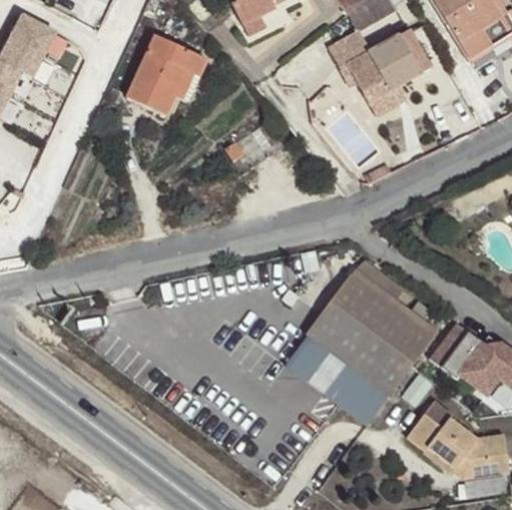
[(231,3),(243,25),(262,16),(276,8),(274,4),(282,0),(236,0),(231,3)]
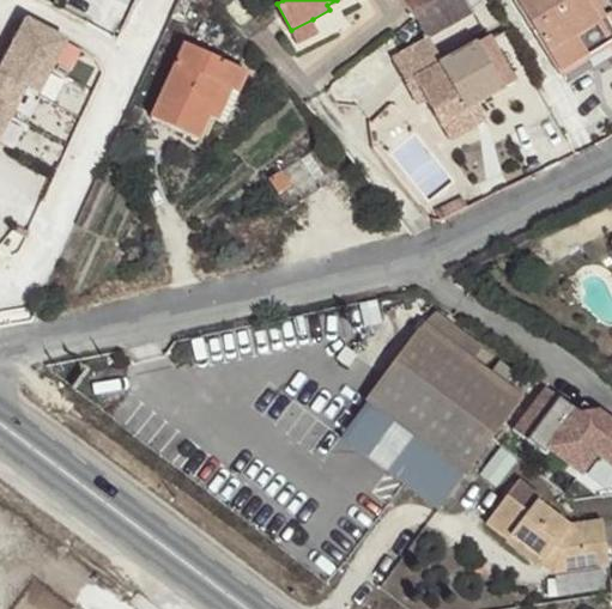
[(473,10),(467,0),(432,0),(414,14),(426,36),(392,56),(407,81),(414,78),(426,99),(450,139),(485,119),(476,104),(515,81),(486,35),(444,59),(430,36),(473,10)]
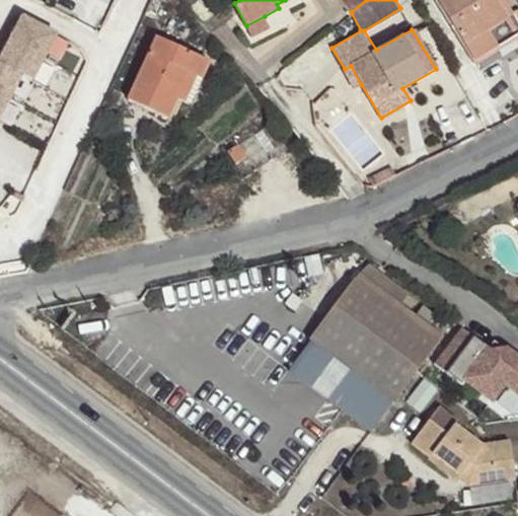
[(341,0),(351,12),(366,0),(341,0)]
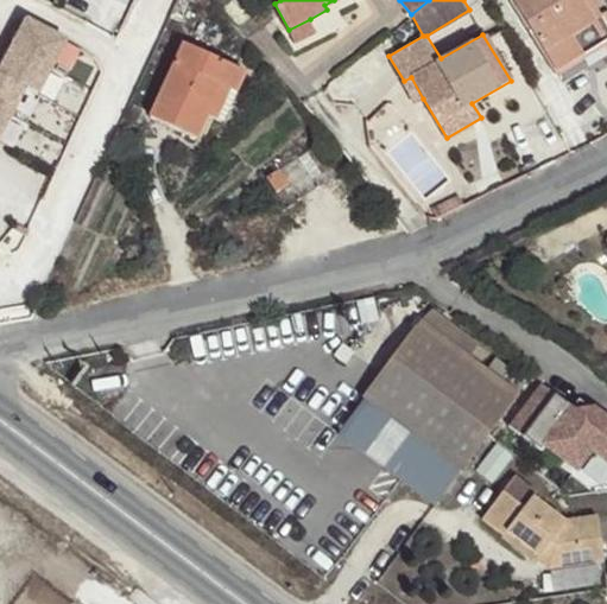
[(606,37),(606,36),(606,33),(583,0),(512,0),(557,68),(605,38),(606,37)]
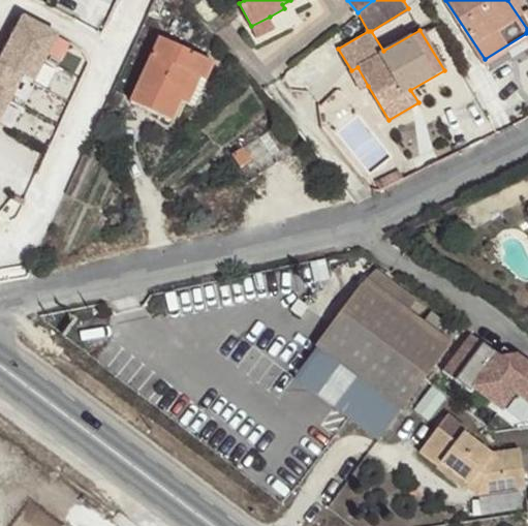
[(270,17),(251,26),(256,37),(274,27),(270,17)]
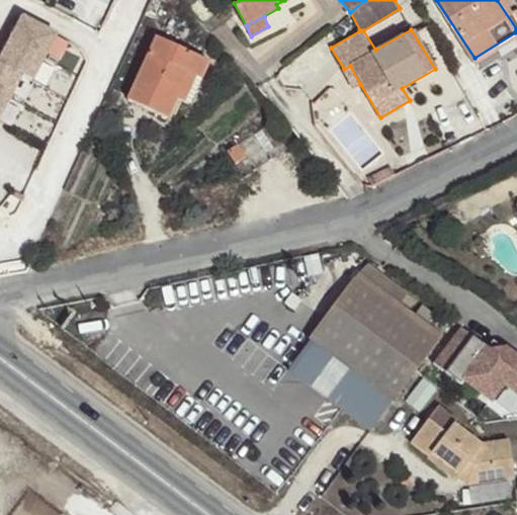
[(42,58),(55,35),(21,17),(9,39),(0,57),(0,64),(20,75),(30,80),(42,58)]
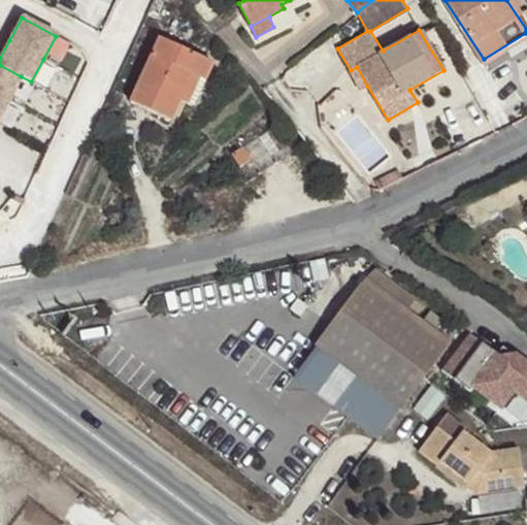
[(193,73),(201,77),(205,78),(213,60),(158,36),(129,99),(172,119),(180,99),(193,73)]
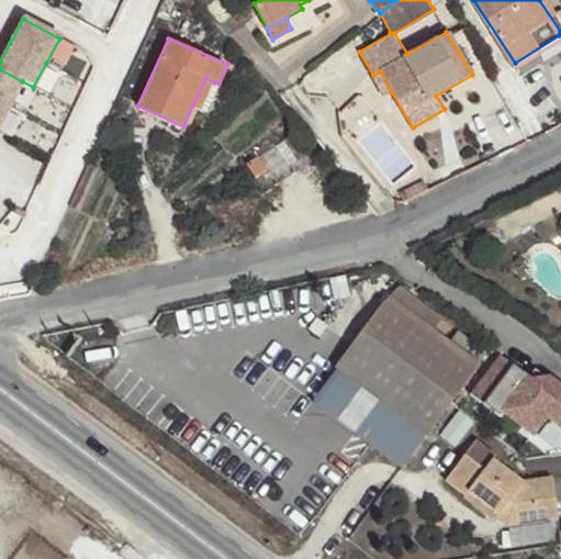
[(0,121),(9,105),(22,81),(0,69),(0,121)]
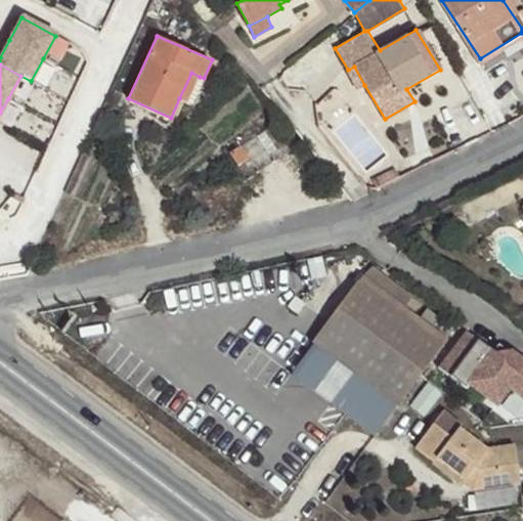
[(358,88),(364,85),(354,67),(348,70),(358,88)]
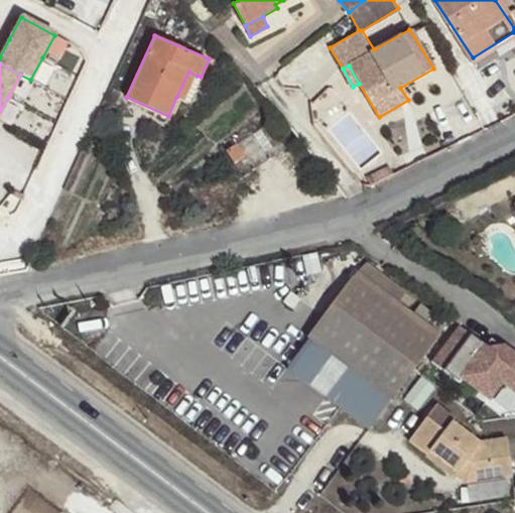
[(185,100),(197,76),(188,72),(176,97),(185,100)]
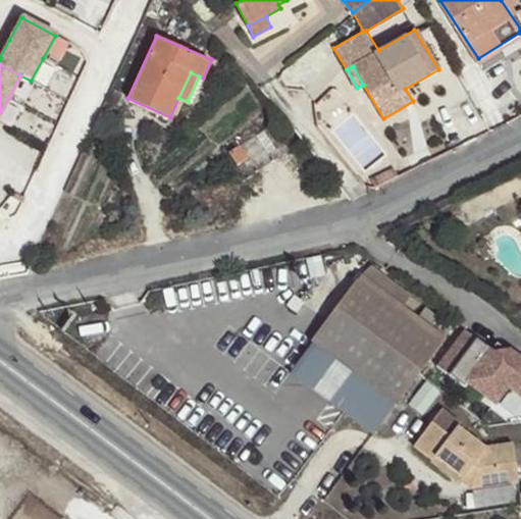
[(112,87),(106,99),(117,104),(123,91),(112,87)]
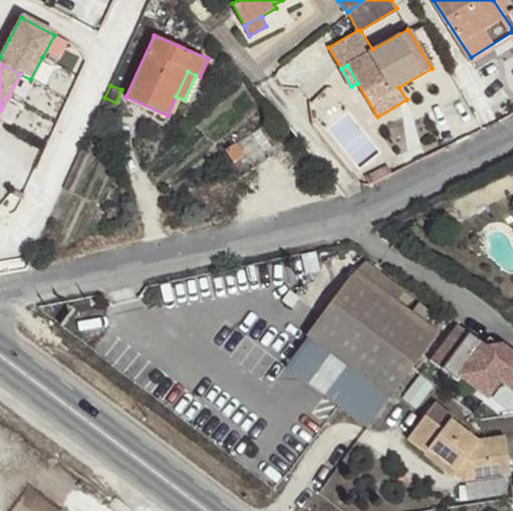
[(244,155),(236,143),(226,150),(233,161),(244,155)]
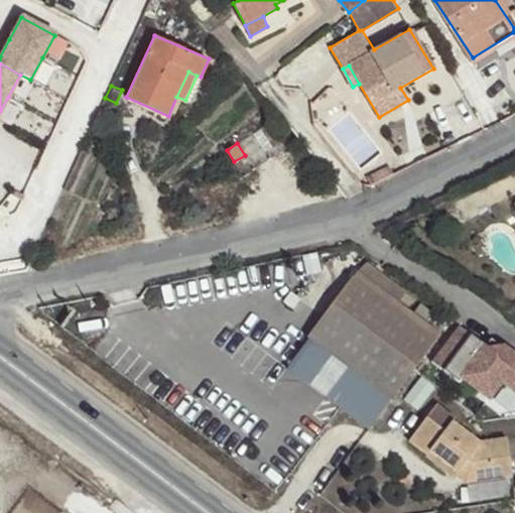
[(411,368),(445,322),(419,302),(406,291),(364,261),(287,366),(301,377),(315,374),(333,352),(349,364),(326,394),(340,404),(368,426),(387,401),(411,368)]
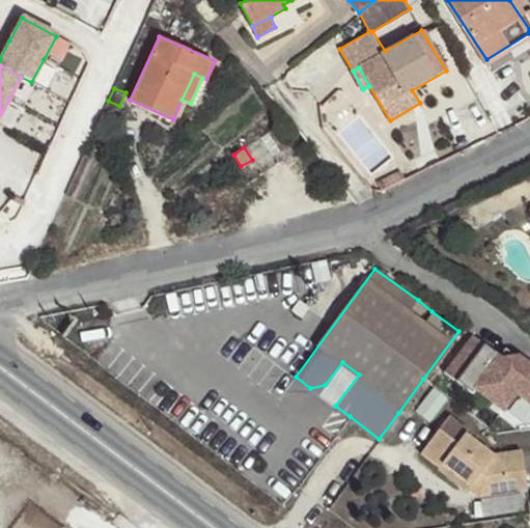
[(291,308),(301,315),(308,306),(299,299),(291,308)]
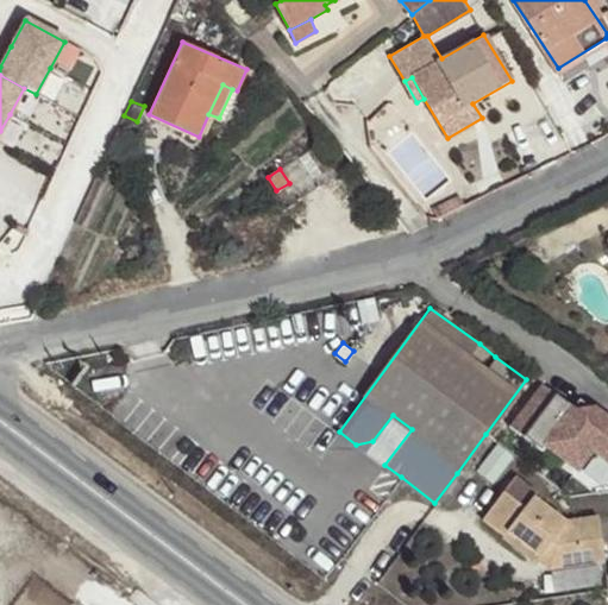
[(538,382),(507,424),(541,449),(545,445),(576,466),(590,446),(607,459),(607,418),(591,408),(577,410),(538,382)]
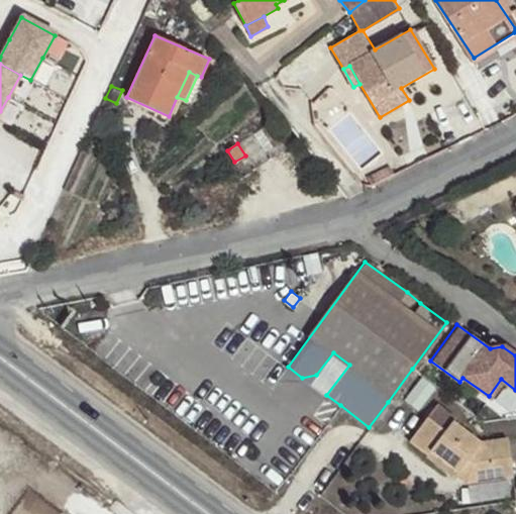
[(513,475),(507,436),(480,440),(453,420),(456,417),(437,403),(409,440),(427,453),(430,449),(457,471),(459,469),(467,474),(477,473),(478,481),(513,475)]
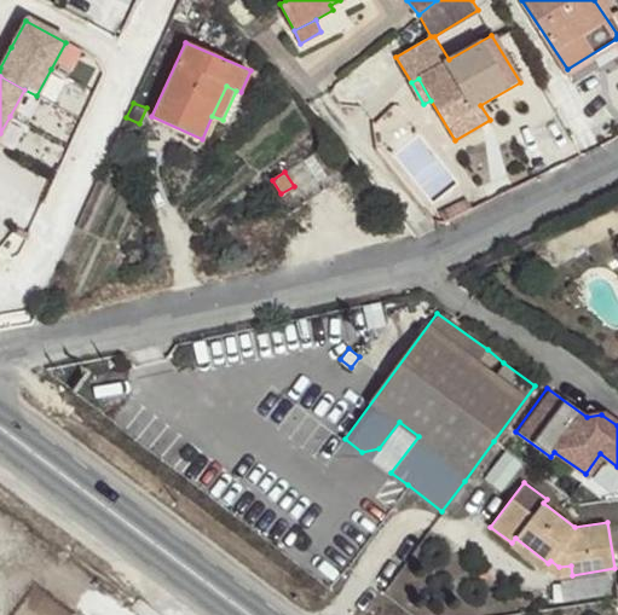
[(559,576),(572,575),(571,566),(559,567),(550,561),(548,563),(546,568),(559,576)]
